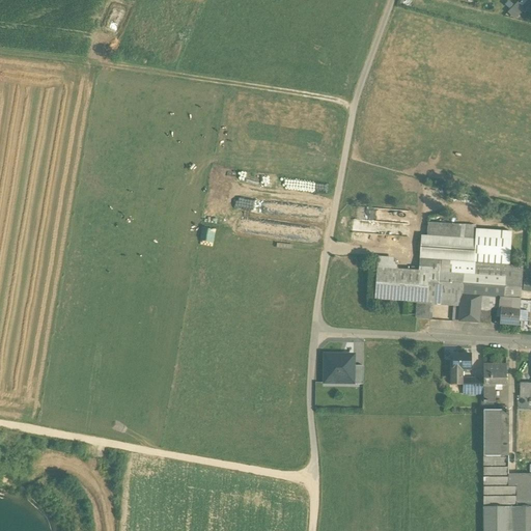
[(507,12),(515,20),(525,9),(516,2),(507,12)]
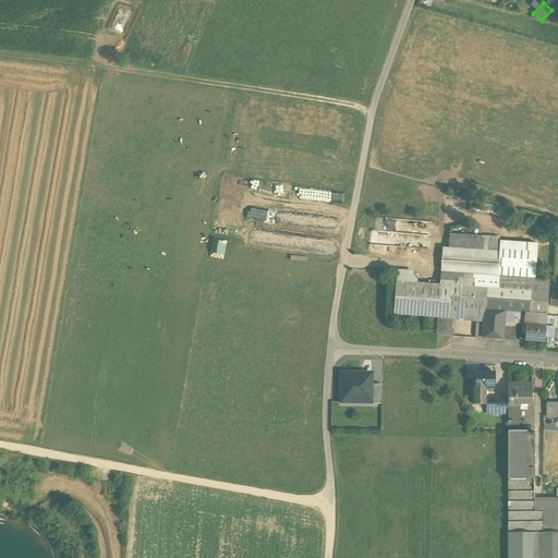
[(143,63),(145,51),(133,49),(131,61),(143,63)]
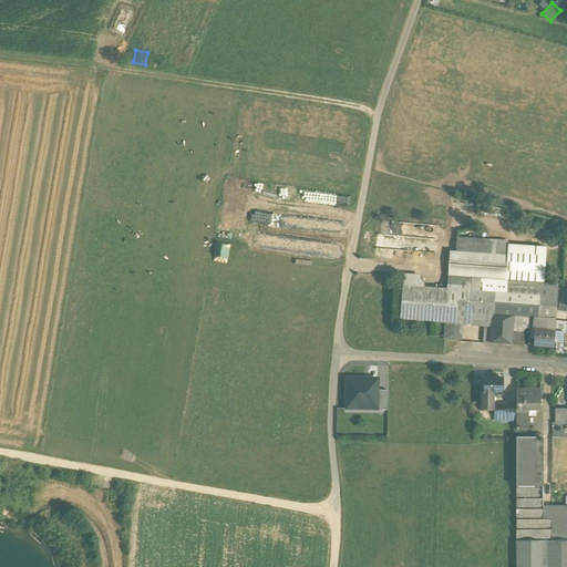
[(508,243),(457,239),(455,254),(507,255),(508,245),(508,243)]
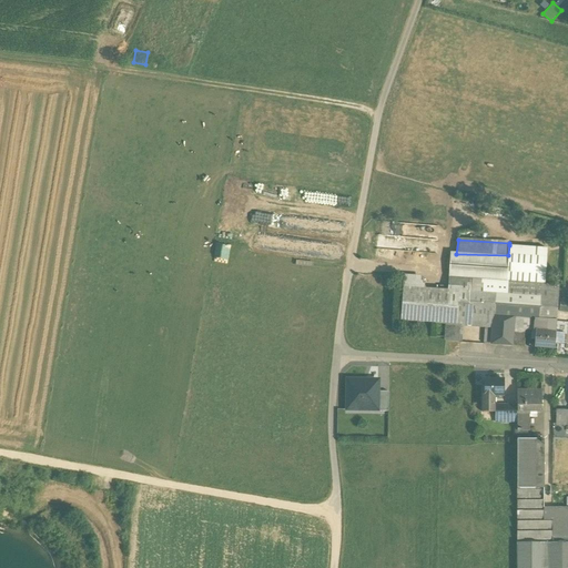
[(547,249),(509,245),(508,255),(507,282),(545,285),(547,249)]
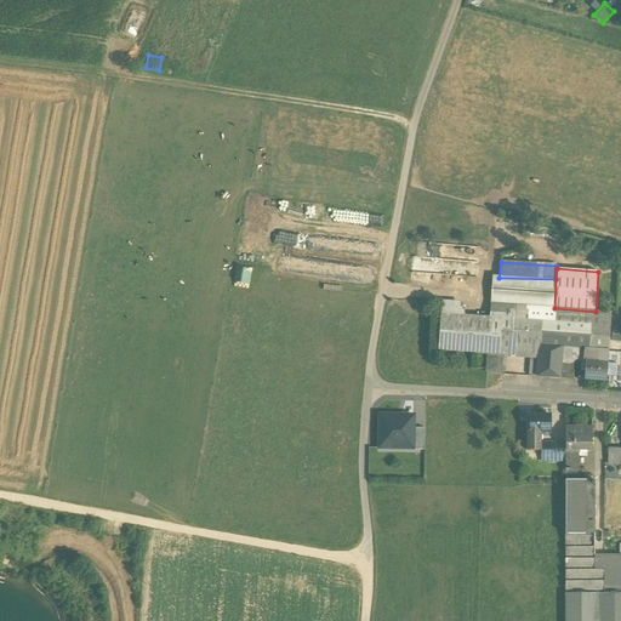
[(499,278),(493,277),(490,305),(554,308),(556,279),(499,278)]
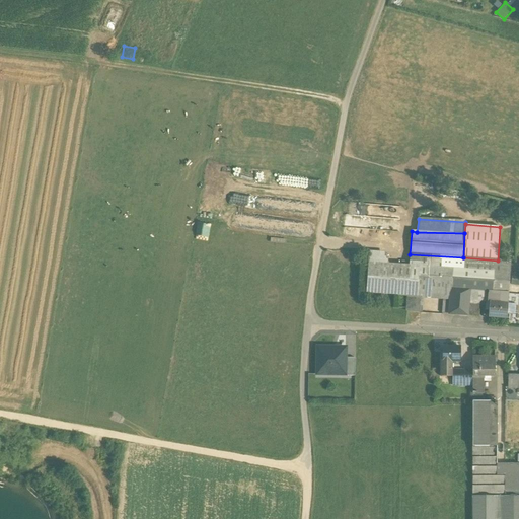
[(463,257),(410,254),(409,266),(409,267),(420,268),(420,267),(429,268),(428,281),(452,282),(451,289),(450,300),(450,301),(449,315),(467,316),(468,305),(479,306),(479,302),(488,303),(489,292),(501,293),(509,293),(511,262),(498,261),(463,257)]
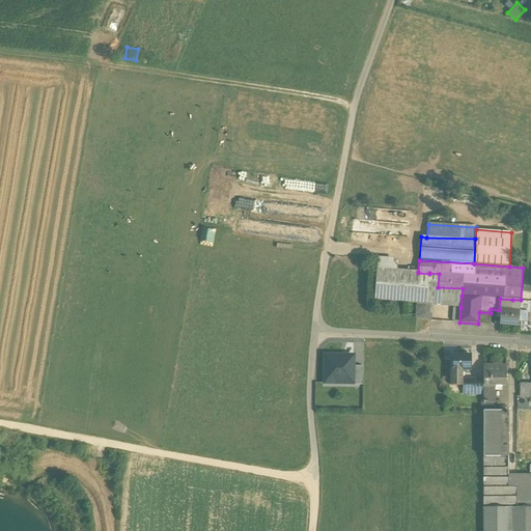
[(418,272),(376,269),(374,300),(418,303),(426,304),(429,274),(418,273),(418,272)]
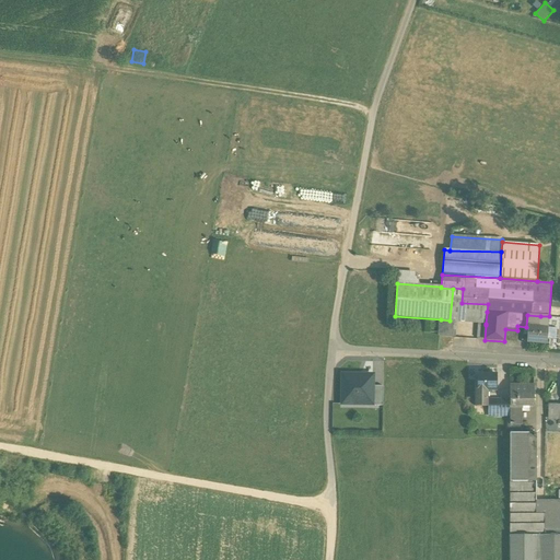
[(463,289),(453,288),(453,289),(450,321),(455,321),(486,324),(487,312),(488,304),(462,303),(463,289)]
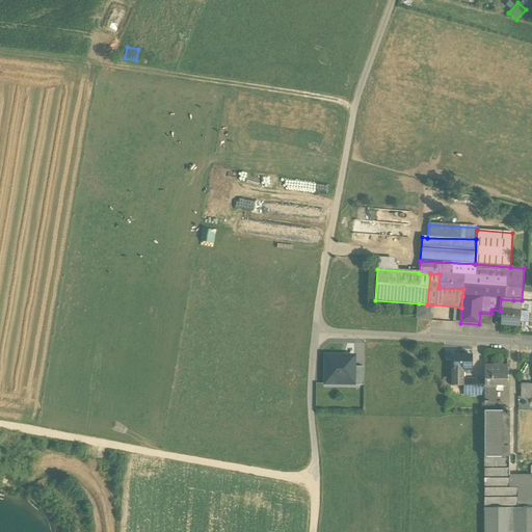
[(513,300),(501,299),(500,311),(502,311),(512,311),(513,300)]
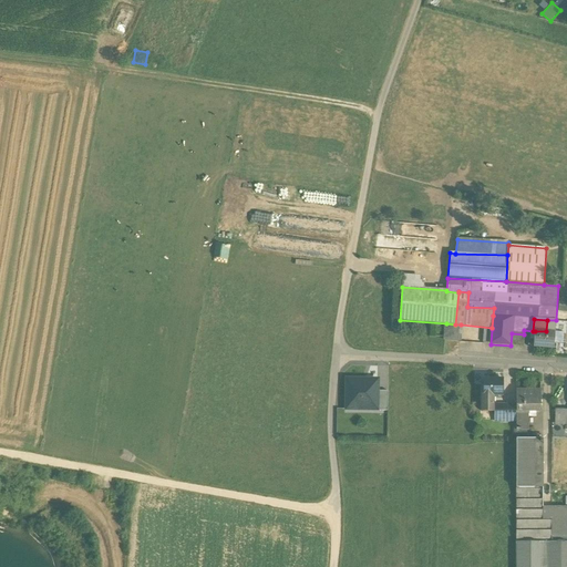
[(546,331),(535,331),(534,347),(554,349),(555,332),(556,320),(547,320),(546,331)]
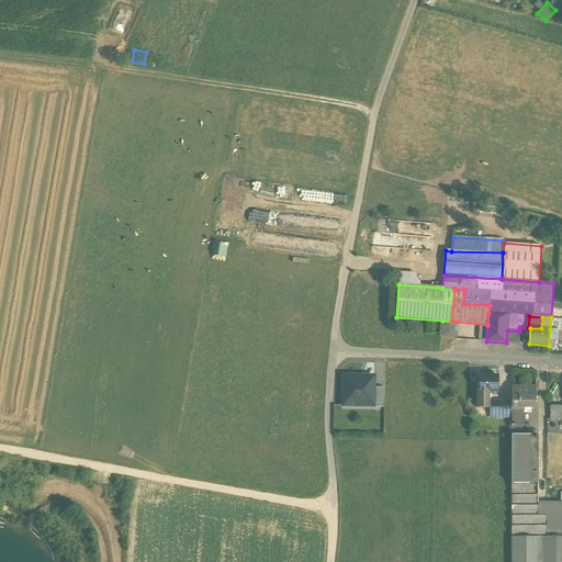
[(451,322),(442,321),(440,338),(456,339),(457,322),(451,322)]
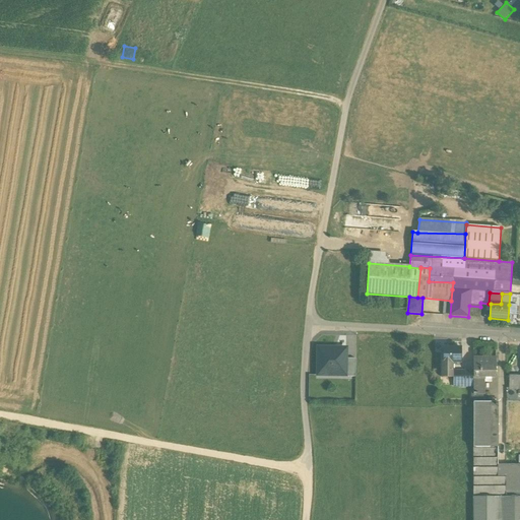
[(480,307),(469,306),(468,317),(479,318),(480,307)]
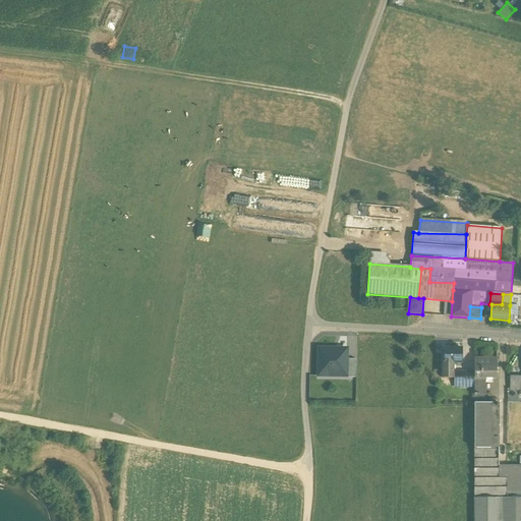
[(346,349),(319,349),(319,377),(346,377),(346,360),(346,349)]
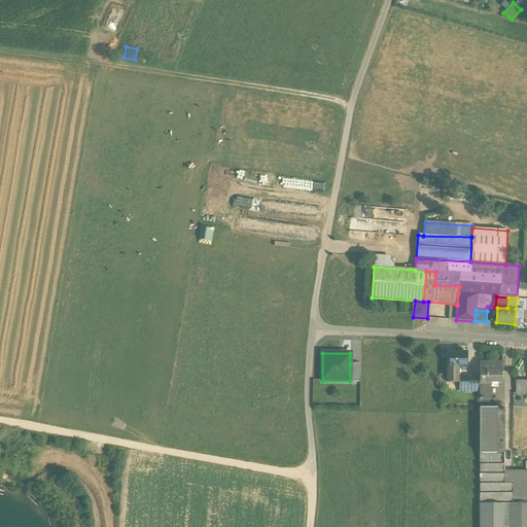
[(467,353),(447,353),(446,371),(460,372),(467,372),(467,353)]
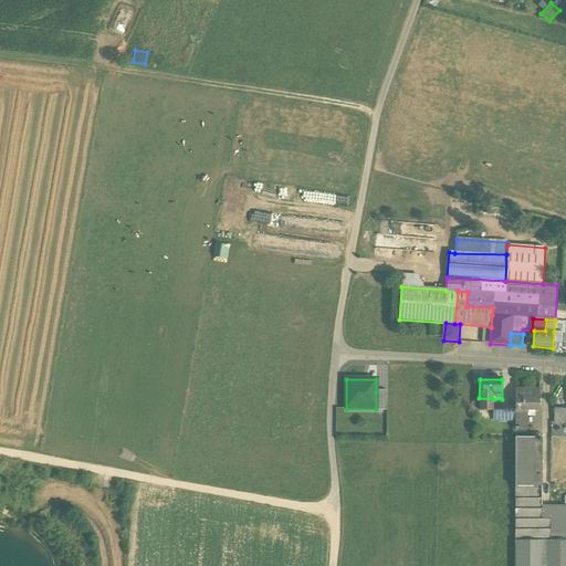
[(532,390),(515,390),(515,399),(515,402),(515,405),(515,411),(526,411),(540,411),(540,395),(532,395),(532,390)]
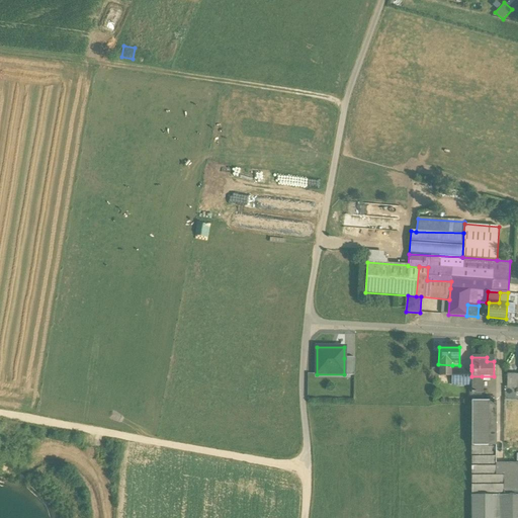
[(354,358),(344,358),(344,374),(344,375),(354,376),(354,358)]
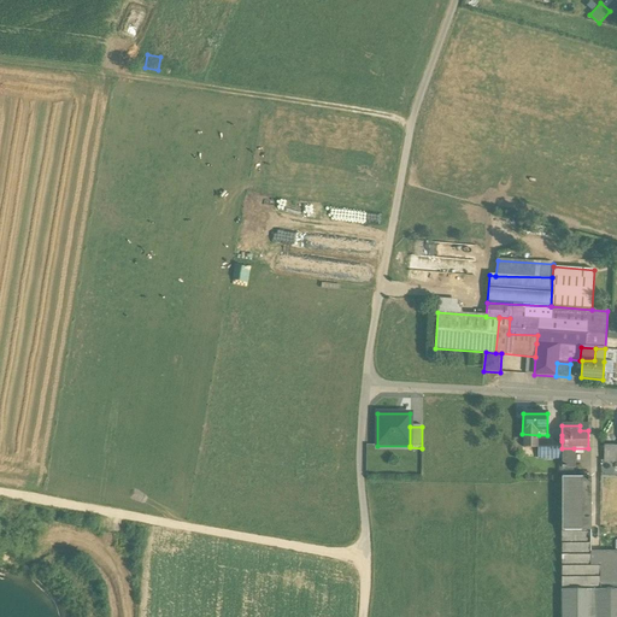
[(539,435),(522,434),(521,452),(538,453),(538,441),(539,441),(539,435)]
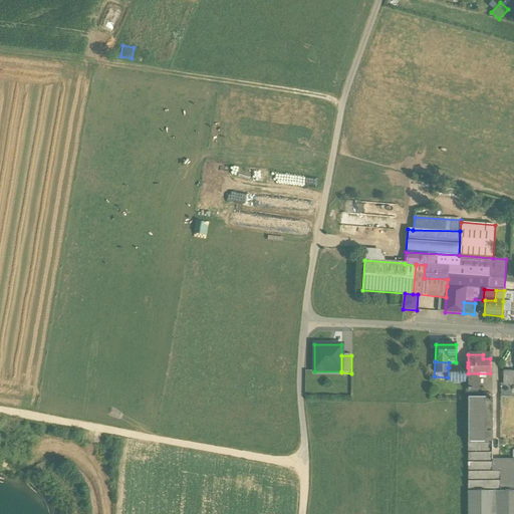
[(468,367),(456,367),(457,381),(468,382),(468,373),(468,367)]
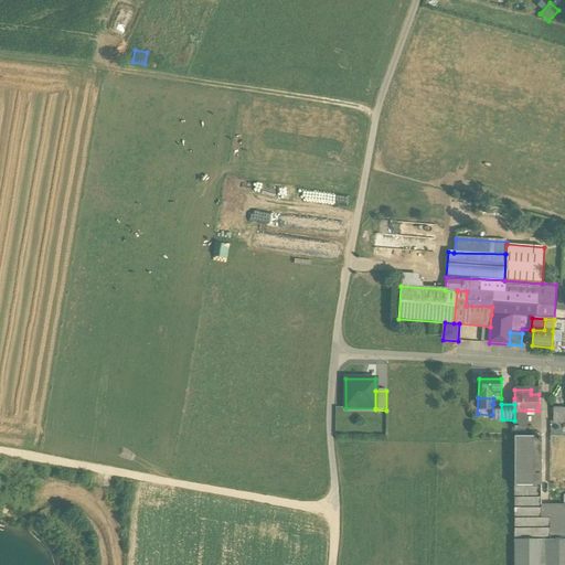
[(564,408),(553,408),(553,423),(564,423),(564,408)]
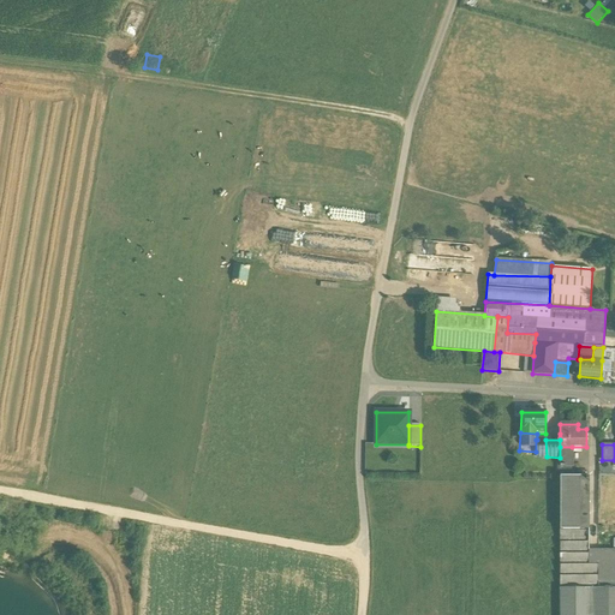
[(572,447),(560,447),(560,458),(560,465),(572,465),(572,447)]
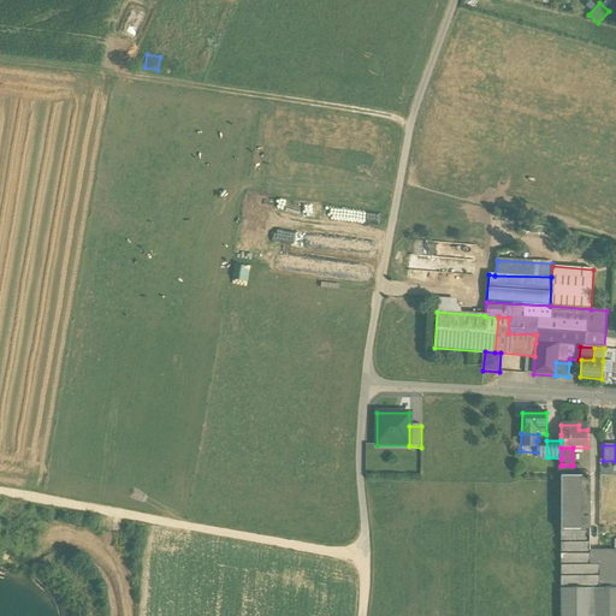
[(573,466),(561,466),(561,478),(574,478),(574,466),(573,466)]
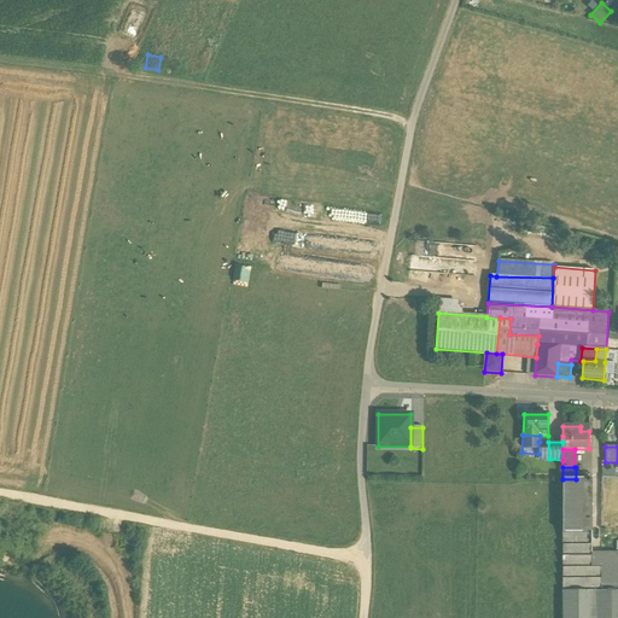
[(576,479),(563,479),(563,534),(592,534),(592,479),(576,479)]
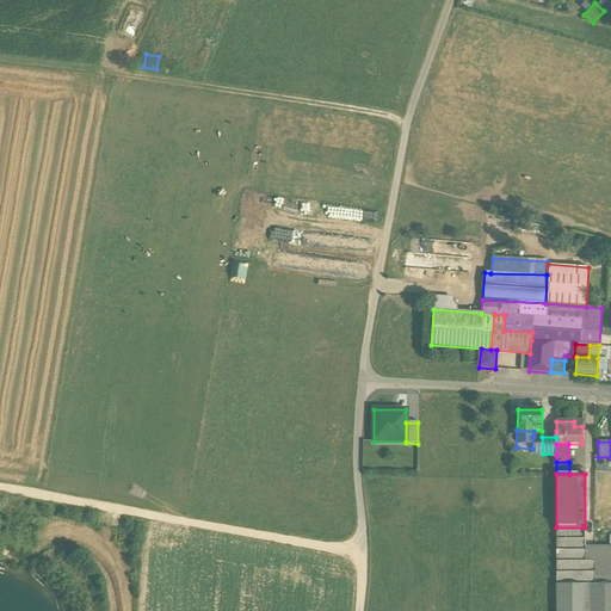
[(610,610),(610,585),(594,585),(594,560),(585,560),(585,547),(585,528),(556,528),(555,610),(610,610)]
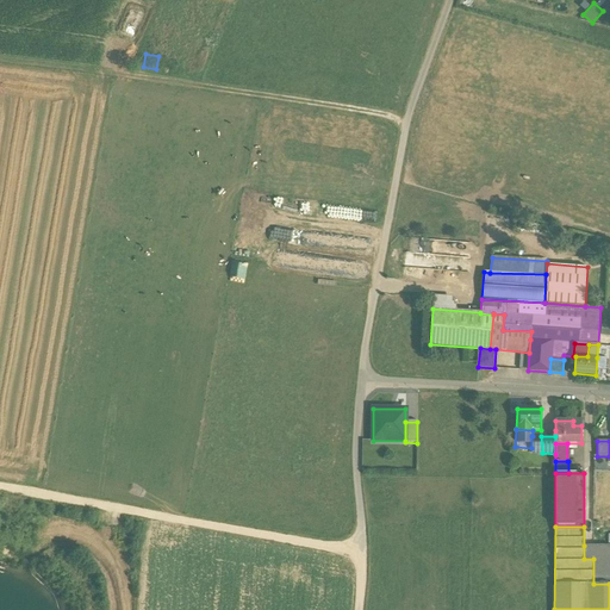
[(609,546),(584,546),(584,559),(593,559),(593,584),(609,584),(609,546)]
